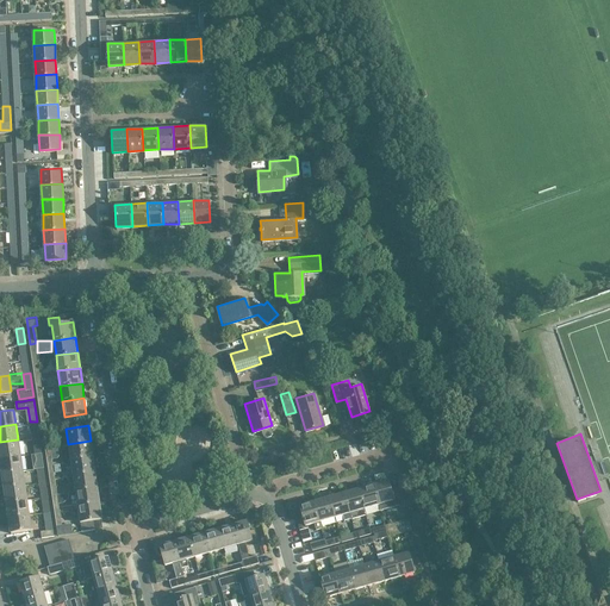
[(0,456),(20,454),(18,439),(0,442),(0,456)]
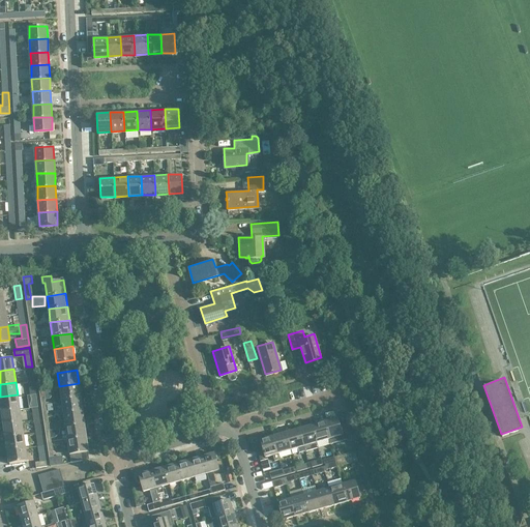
[(79,383),(59,386),(61,399),(81,397),(79,383)]
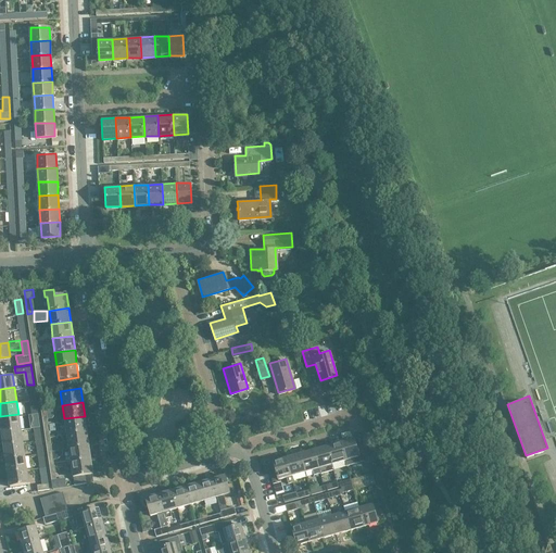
[(0,422),(1,430),(21,428),(19,414),(0,416),(0,422)]
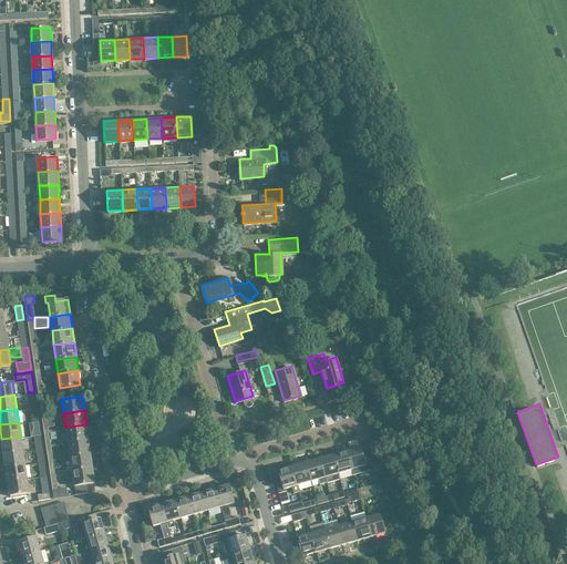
[(86,424),(65,427),(68,441),(88,439),(86,424)]
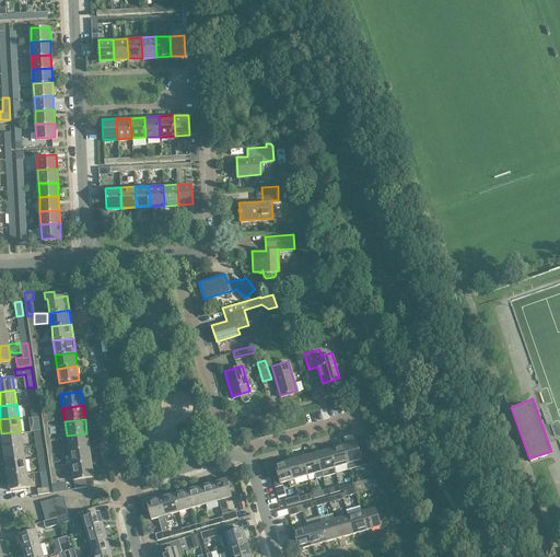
[(3,447),(22,444),(21,431),(1,433),(3,447)]
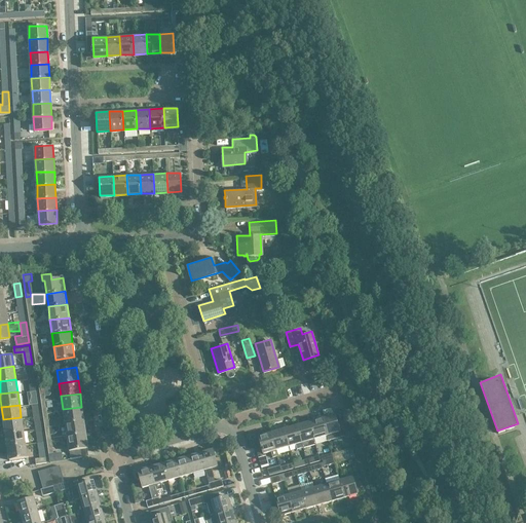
[(81,407),(63,409),(65,422),(83,420),(81,407)]
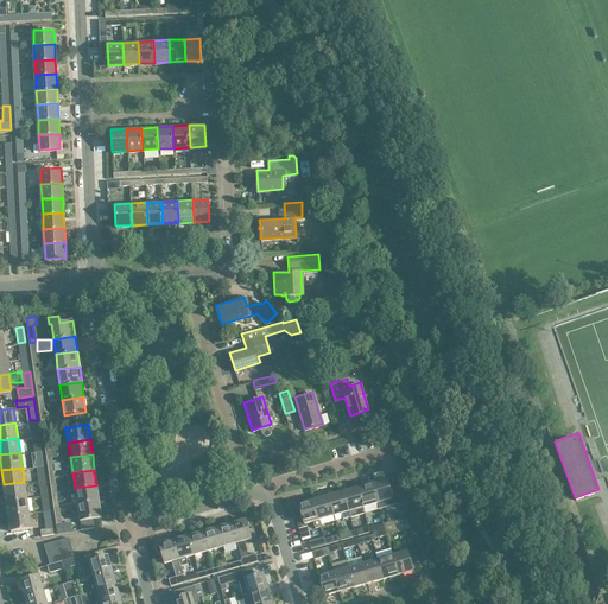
[(390,487),(386,477),(372,482),(377,502),(379,507),(403,500),(398,484),(390,487)]
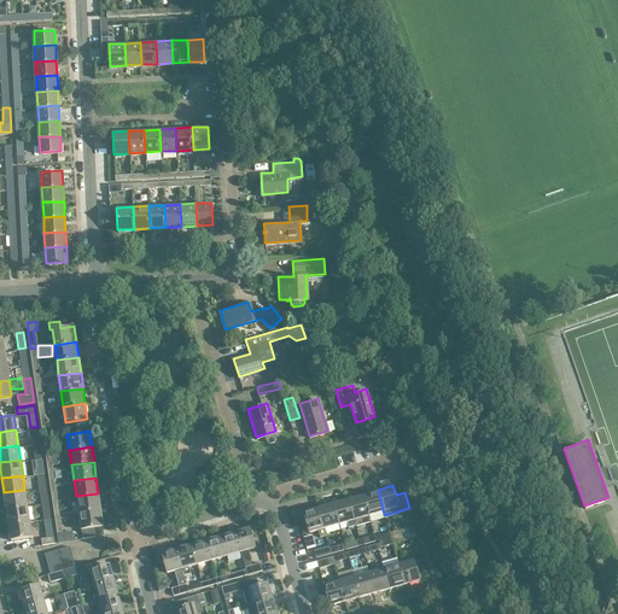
[(6,508),(27,504),(24,490),(4,492),(6,508)]
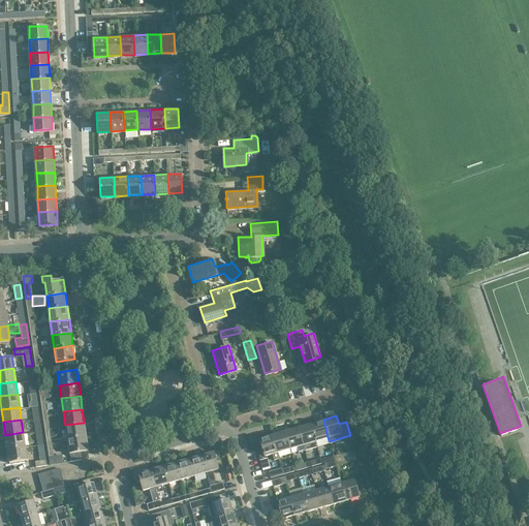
[(315,440),(328,437),(323,420),(310,423),(315,440)]
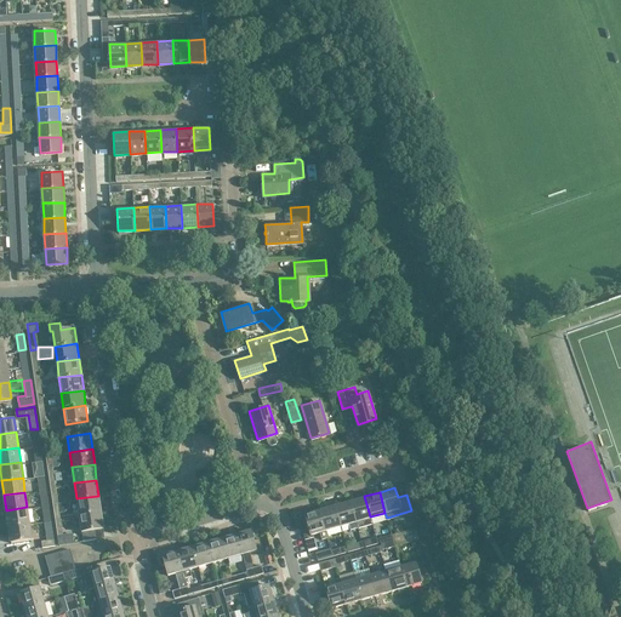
[(79,514),(101,512),(98,496),(77,498),(79,514)]
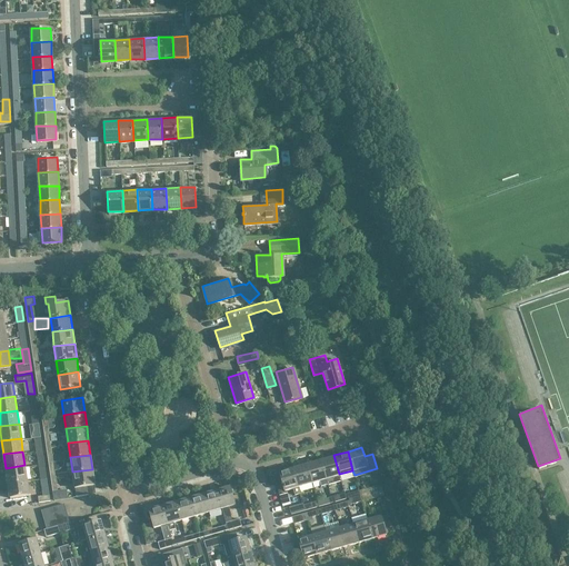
[(340,478),(339,474),(333,455),(320,459),(327,483),(340,478)]
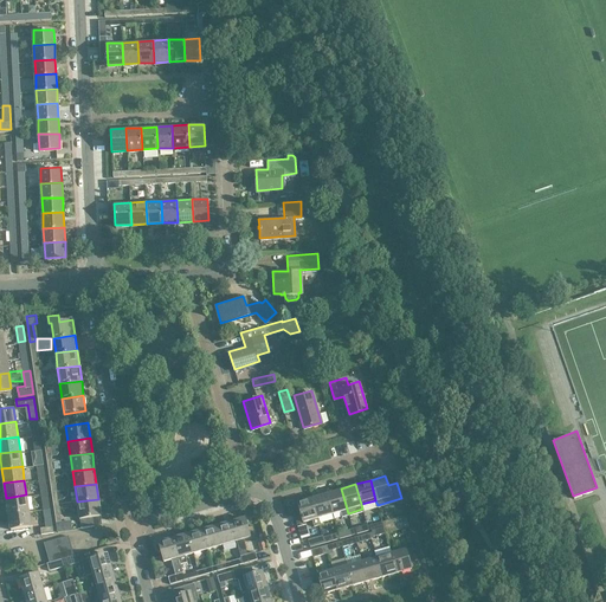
[(327,492),(331,512),(342,510),(343,515),(348,513),(341,489),(327,492)]
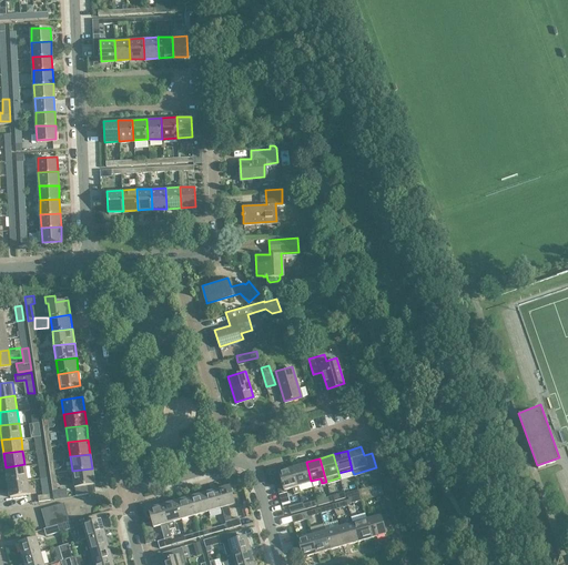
[(44,461),(38,462),(40,476),(47,475),(44,461)]
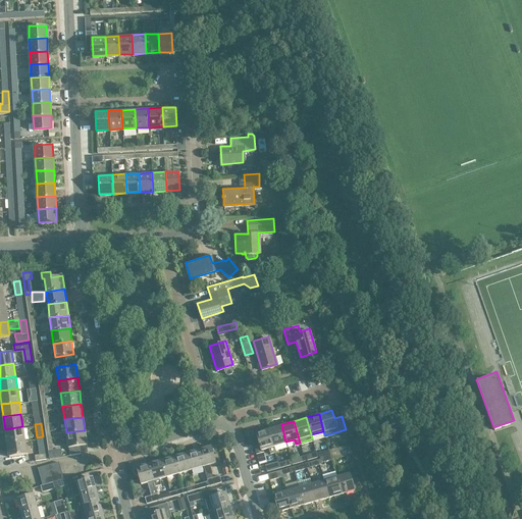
[(268,428),(273,446),(285,442),(281,424),(268,428)]
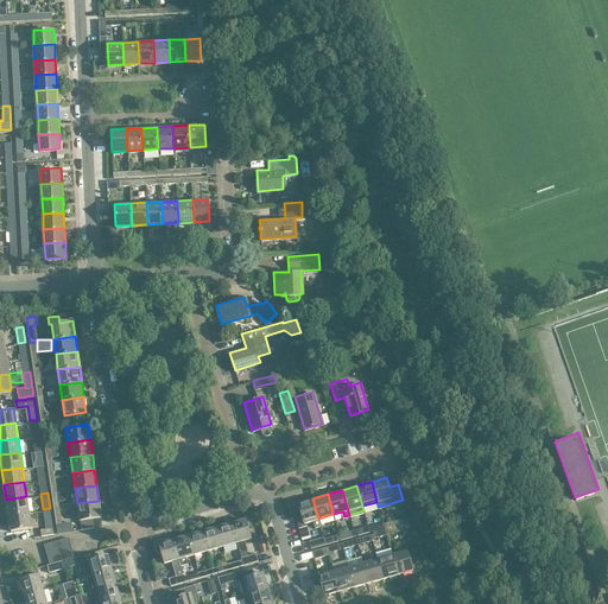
[(6,500),(7,514),(29,512),(26,496),(6,500)]
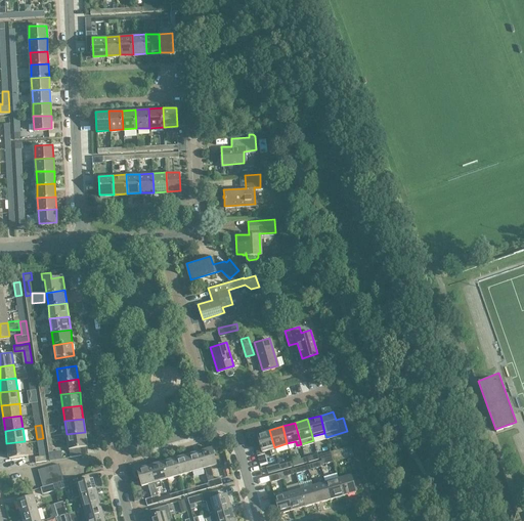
[(274,447),(269,430),(257,434),(262,450),(270,448),(271,453),(275,452),(274,447)]
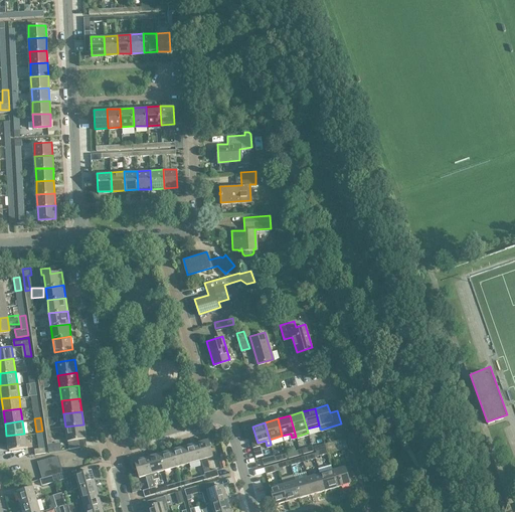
[(83,424),(65,427),(68,448),(79,446),(78,439),(86,438),(83,424)]
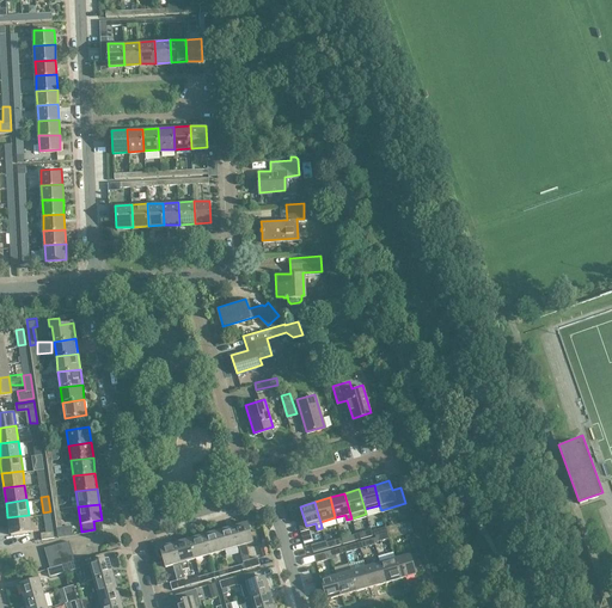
[(50,511),(43,513),(46,529),(41,530),(42,538),(54,535),(53,528),(50,511)]
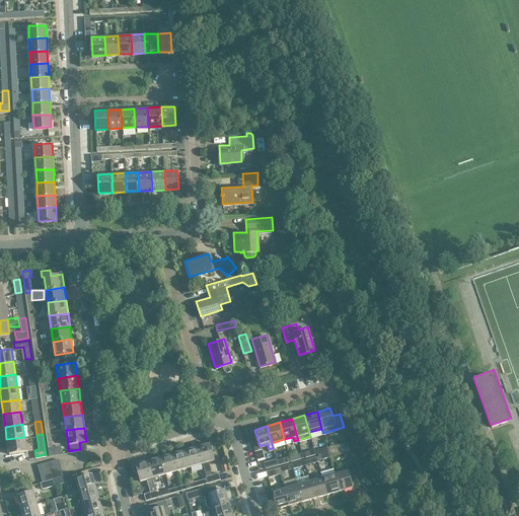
[(24,437),(6,439),(8,452),(26,449),(24,437)]
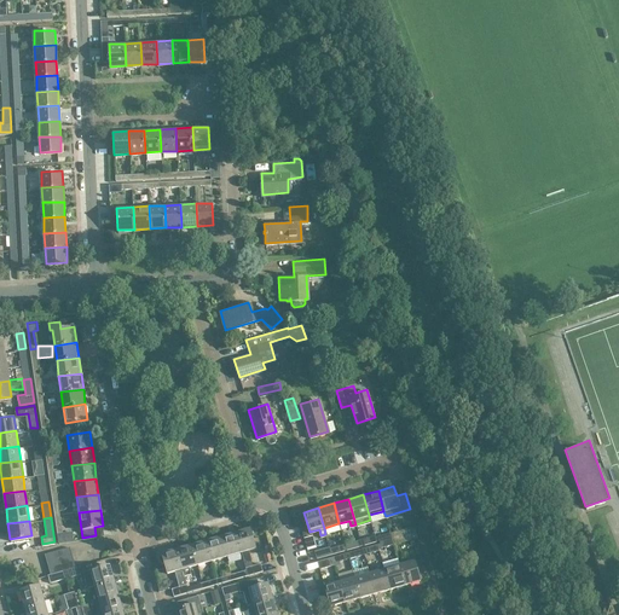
[(253,563),(248,549),(255,546),(250,527),(235,531),(241,551),(246,566),(253,563)]
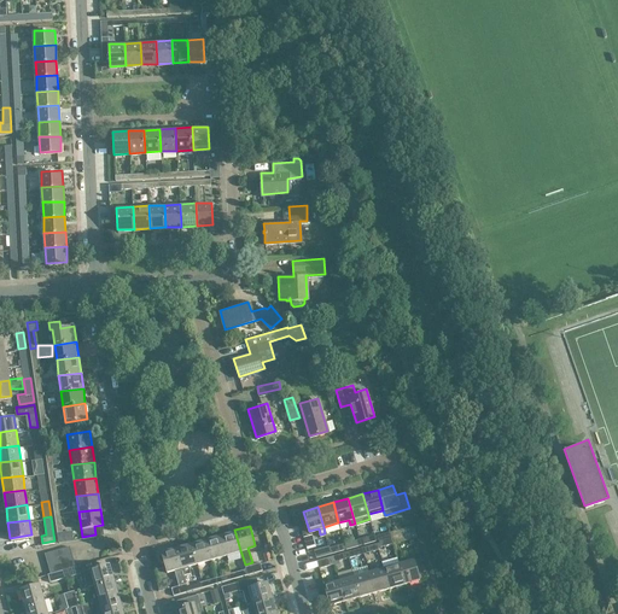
[(220,534),(226,554),(240,550),(234,530),(220,534)]
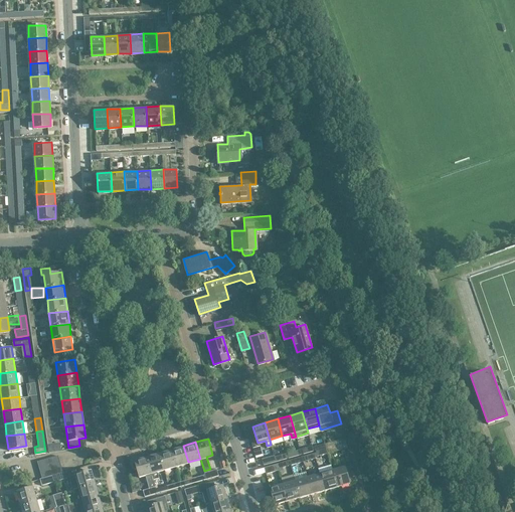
[(312,445),(312,444),(299,448),(301,453),(313,449),(312,445)]
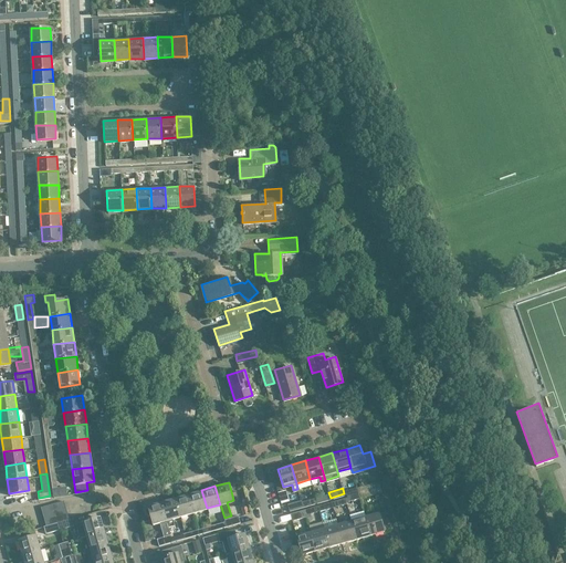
[(188,493),(194,512),(207,508),(201,490),(188,493)]
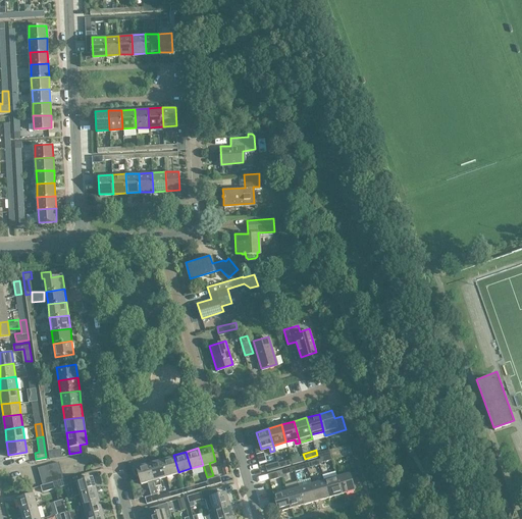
[(330,453),(320,456),(320,457),(317,457),(318,461),(319,461),(331,457),(330,453)]
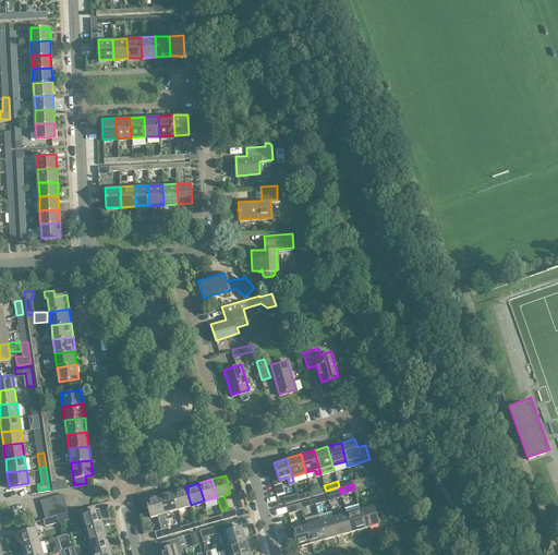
[(326,491),(324,485),(311,489),(312,494),(326,491)]
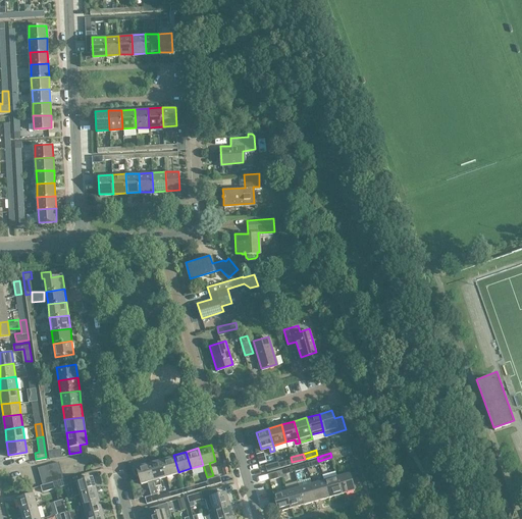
[(161,459),(166,475),(178,472),(173,455),(161,459)]
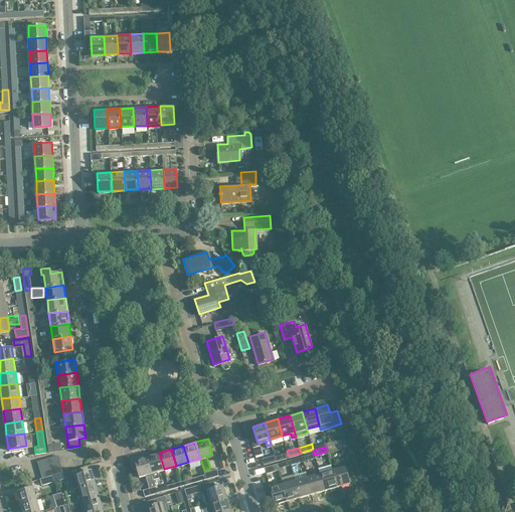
[(288,456),(287,451),(275,455),(274,455),(276,460),(288,456)]
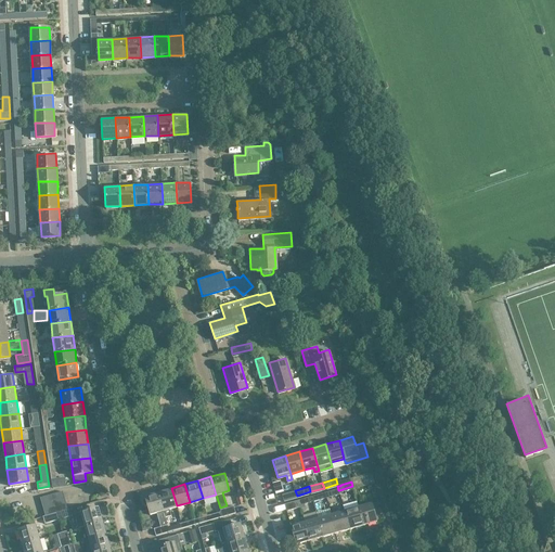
[(324,490),(326,496),(339,491),(339,490),(338,490),(337,486),(324,490)]
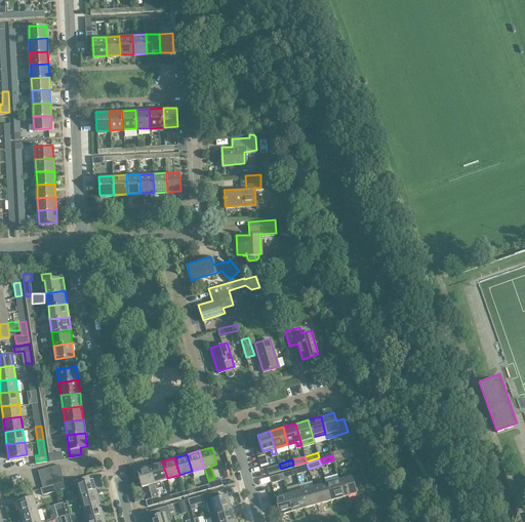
[(167,478),(162,462),(150,465),(156,487),(162,486),(160,480),(167,478)]
